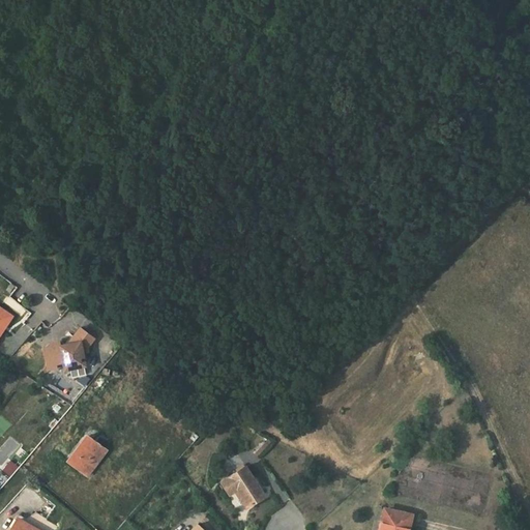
[(0,306),(0,334),(12,316),(0,306)]
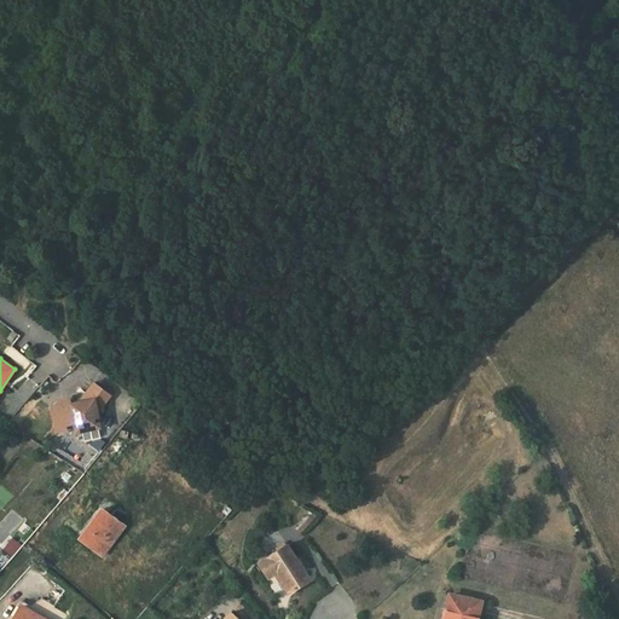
[(51,406),(55,426),(65,423),(74,422),(79,422),(80,431),(100,427),(97,412),(103,411),(102,406),(110,395),(94,382),(80,401),(81,406),(73,408),(71,403),(70,398),(59,400),(59,404),(51,406)]
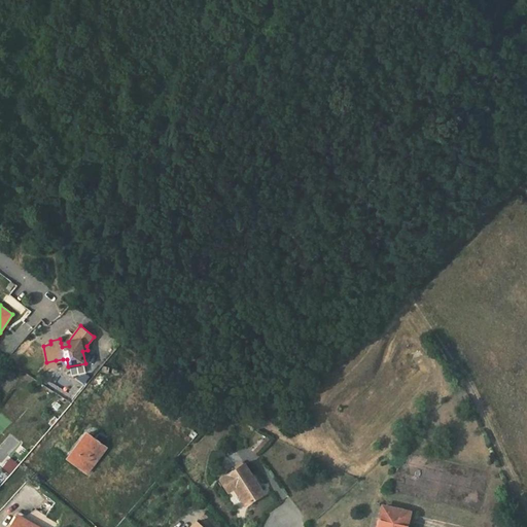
[(101,374),(91,385),(98,391),(108,380),(101,374)]
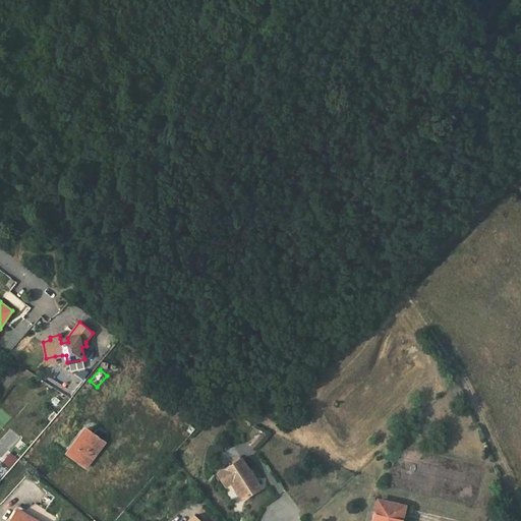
[(52,391),(45,397),(49,401),(56,394),(52,391)]
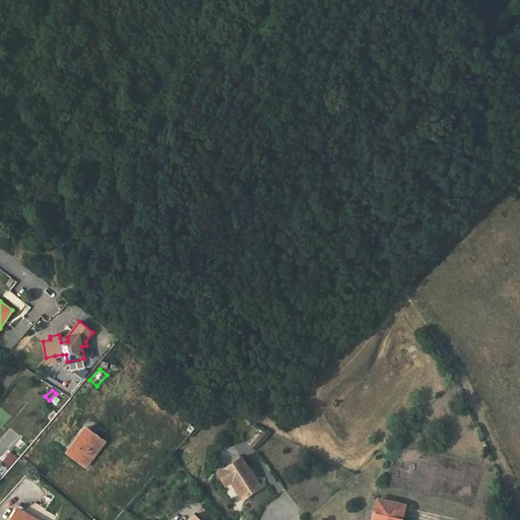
[(49,400),(54,406),(62,399),(56,393),(49,400)]
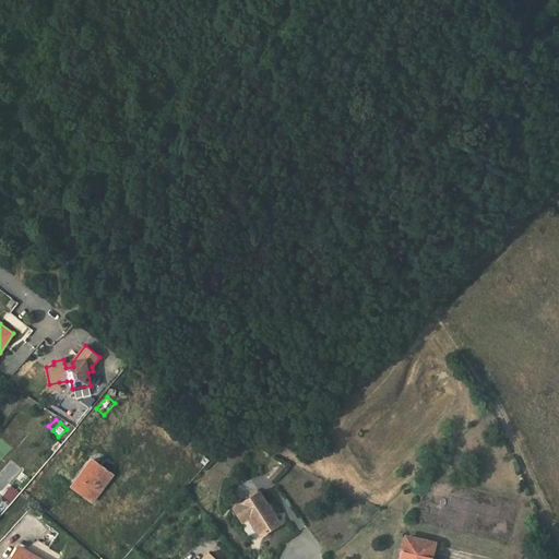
[(204,455),(200,461),(204,465),(209,460),(204,455)]
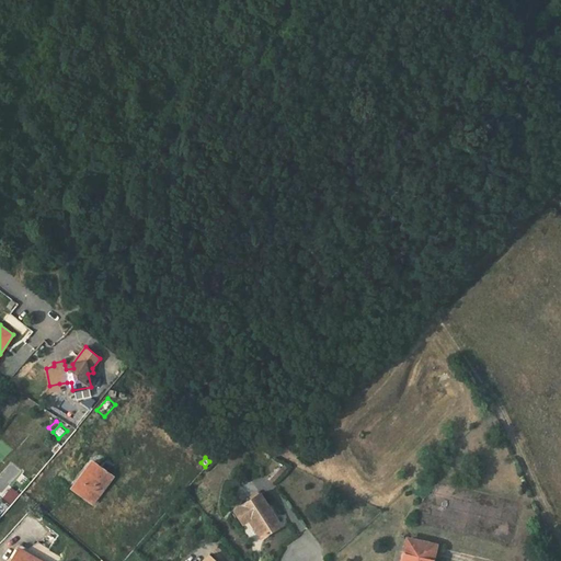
[(93,461),(72,488),(93,503),(113,477),(109,473),(115,465),(107,459),(102,468),(93,461)]
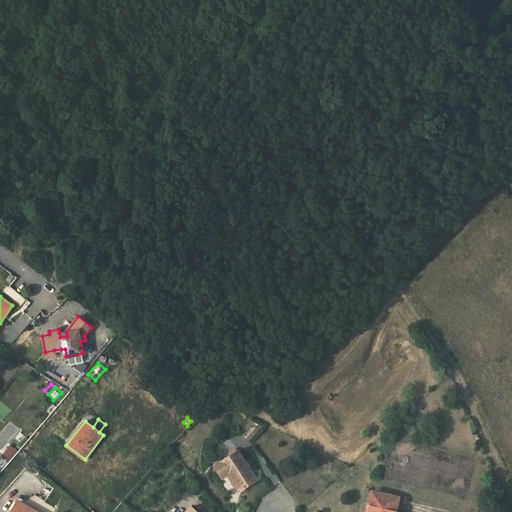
[(0,450),(0,451),(18,429),(9,422),(0,433),(0,450)]
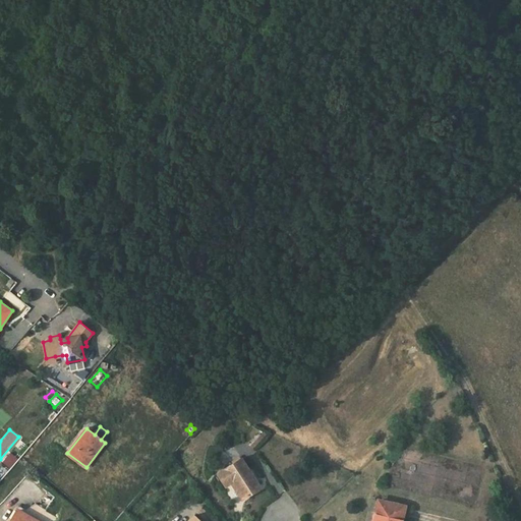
[(10,453),(3,461),(7,465),(14,456),(10,453)]
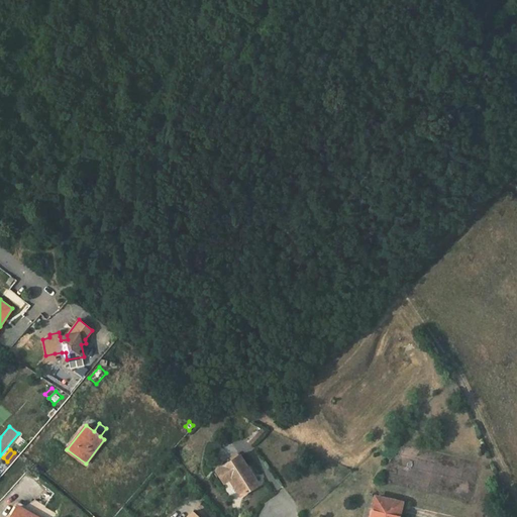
[(14,452),(7,461),(10,463),(17,455),(14,452)]
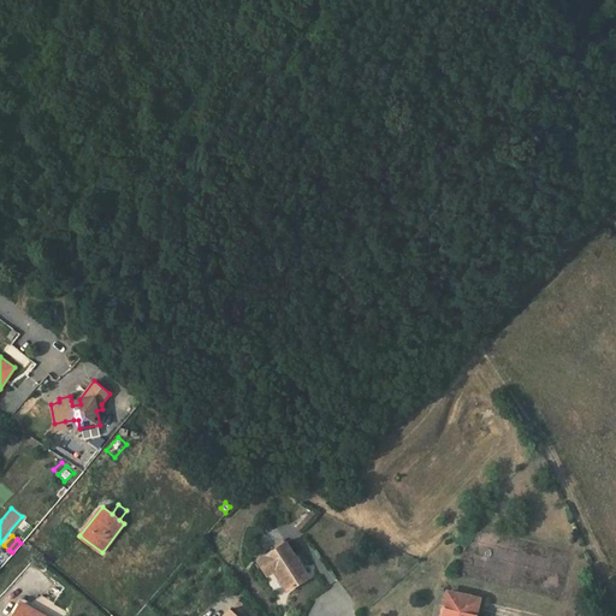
[(285,542),(258,560),(267,574),(276,569),(288,590),(308,576),(285,542)]
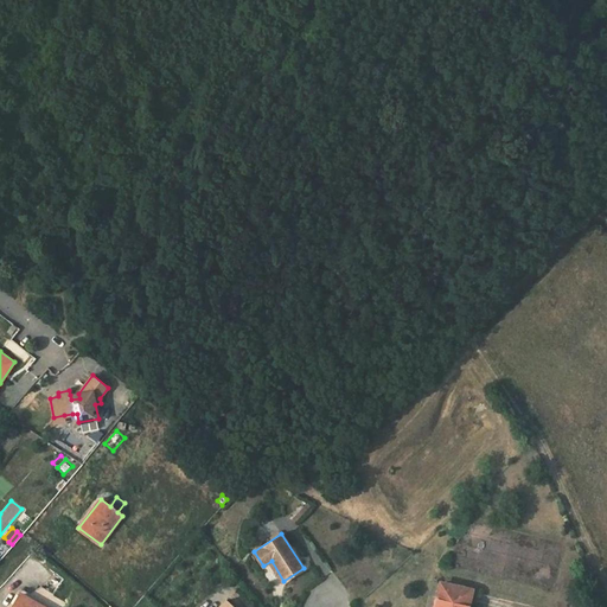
[(466,606),(471,590),(442,583),(436,606),(466,606)]
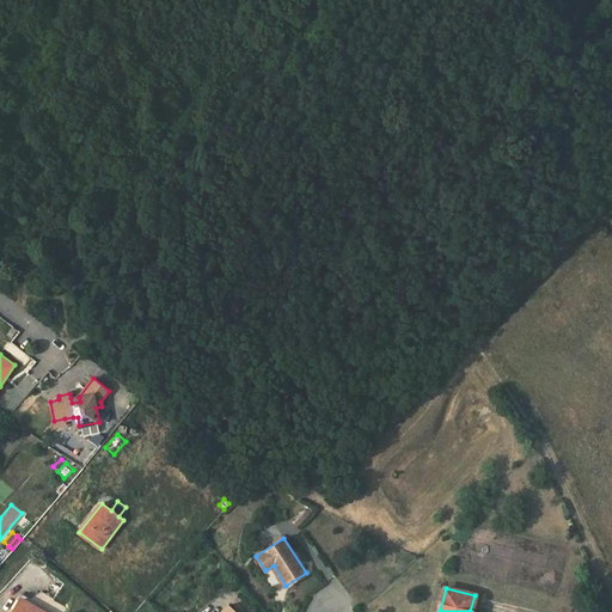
[(53,599),(41,592),(32,606),(41,611),(62,611),(65,610),(51,601),(53,599)]
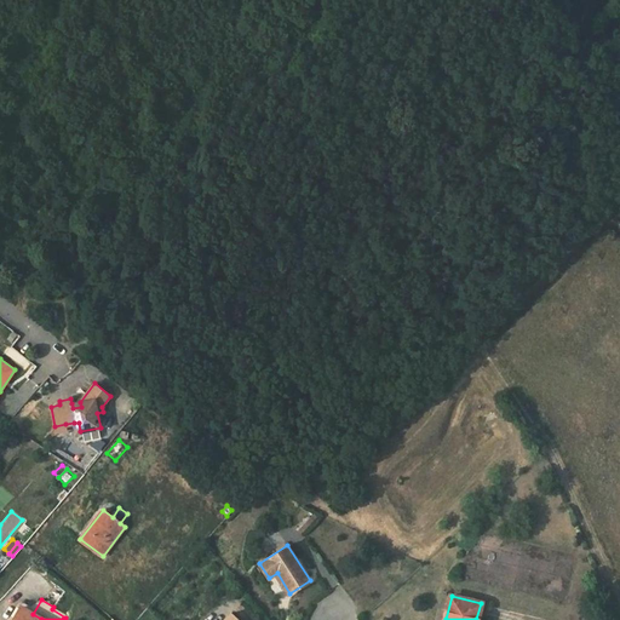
[(22,608),(13,619),(41,619),(33,614),(29,612),(22,608)]
